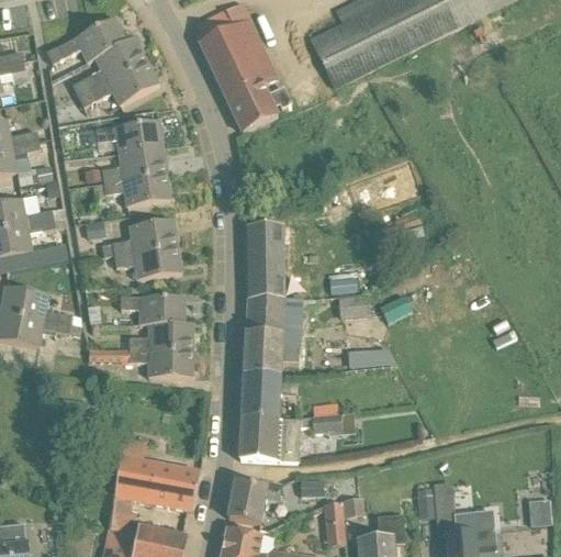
[(310,36),(334,87),(511,0),(352,0),(335,9),(341,22),(310,36)]
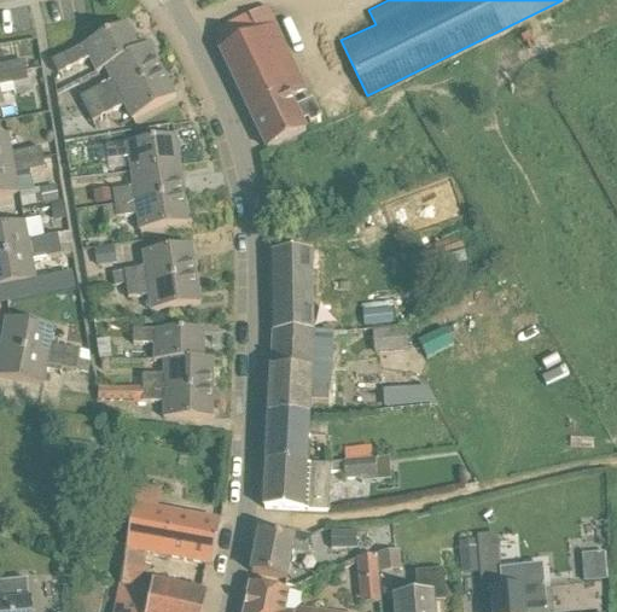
[(291,93),(302,87),(306,86),(266,1),(210,28),(266,145),(307,126),(302,116),(308,112),(310,117),(320,112),(312,93),(295,102),(291,93)]
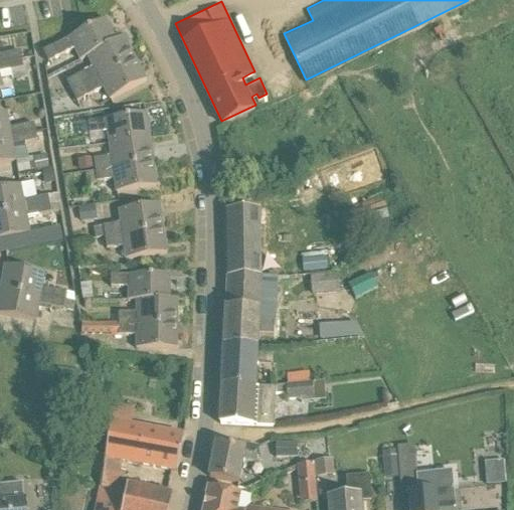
[(48,27),(77,12),(72,3),(43,17),(48,27)]
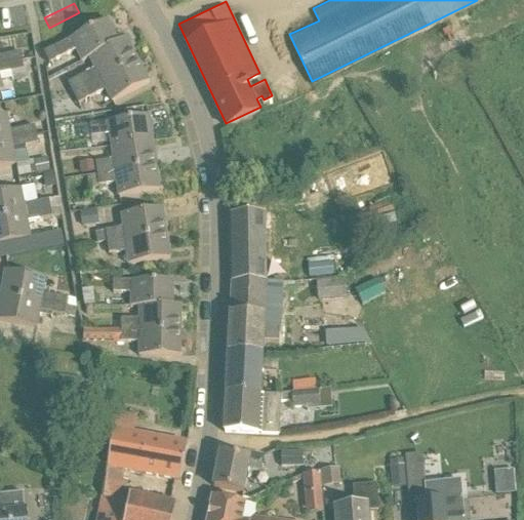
[(87,53),(118,38),(107,15),(43,48),(48,60),(75,45),(81,57),(87,53)]
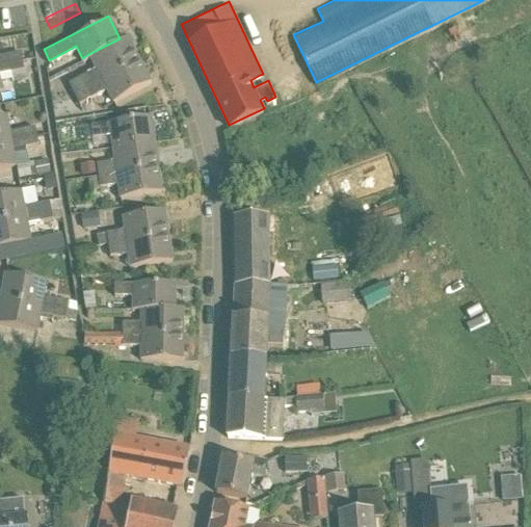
[(74,90),(138,56),(127,34),(120,38),(88,54),(95,67),(69,80),(74,90)]
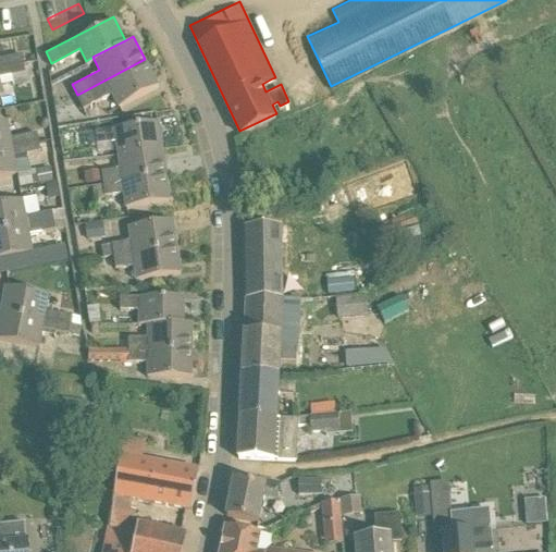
[(0,64),(23,61),(21,51),(0,56),(0,64)]
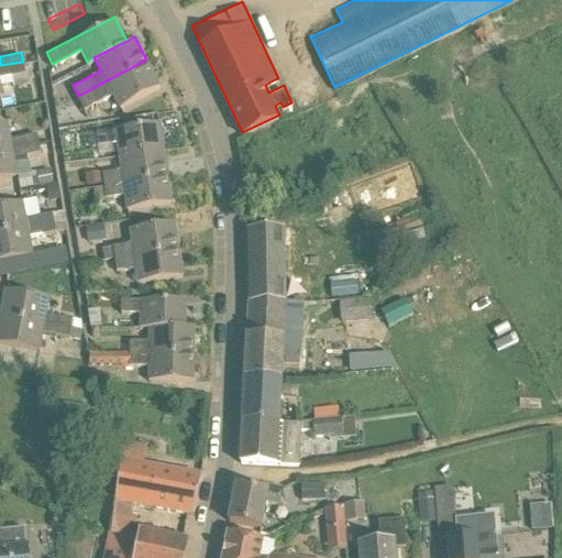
[(112,91),(119,105),(158,84),(146,59),(78,96),(84,107),(112,91)]
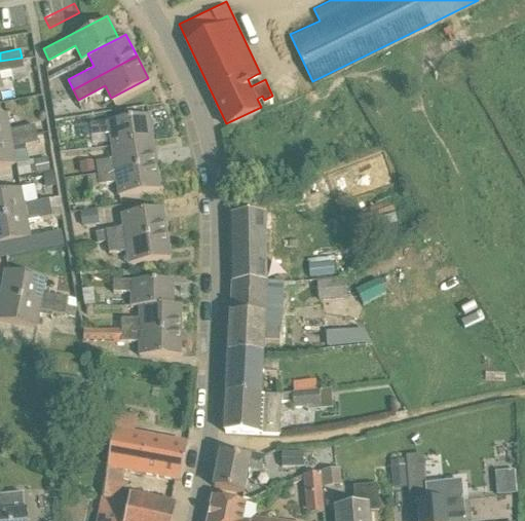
[(0,68),(23,65),(22,58),(0,61),(0,86),(1,86),(0,80),(0,68)]
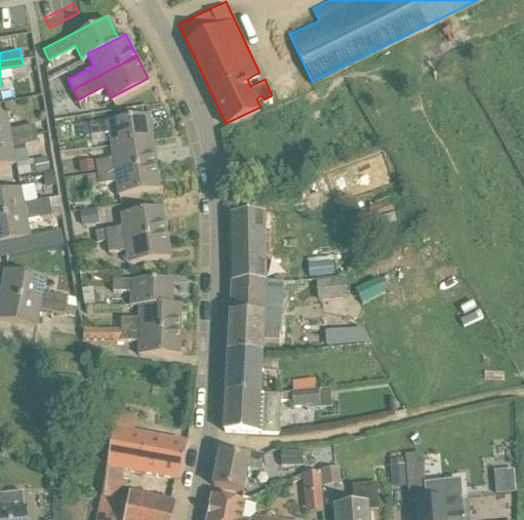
[(0,137),(36,130),(34,122),(9,127),(6,111),(0,112),(0,137)]
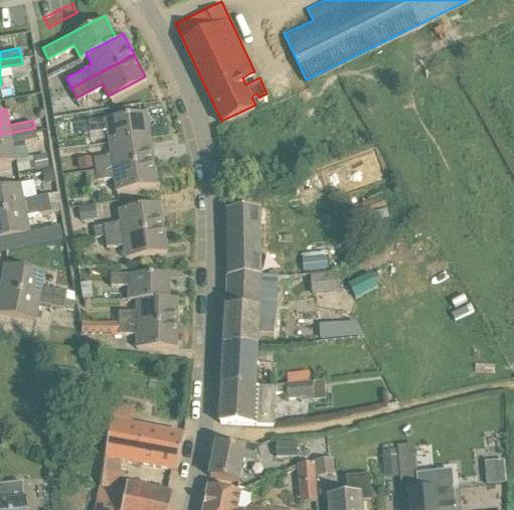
[(108,140),(149,134),(145,110),(88,118),(89,130),(106,128),(108,140)]
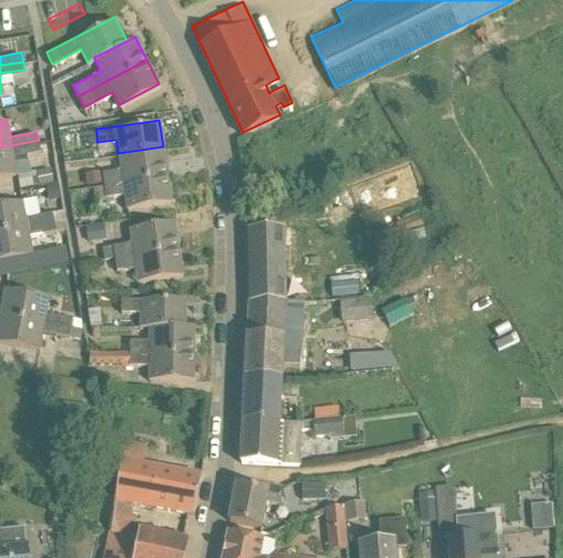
[(0,175),(17,172),(13,154),(40,150),(39,140),(0,148),(0,175)]
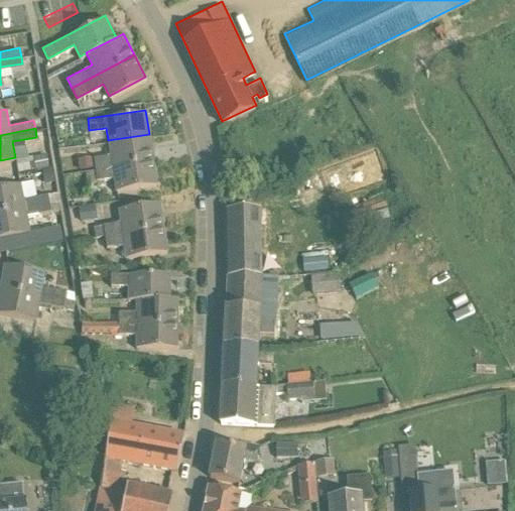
[(110,152),(93,155),(94,164),(95,166),(152,158),(149,134),(108,140),(110,152)]
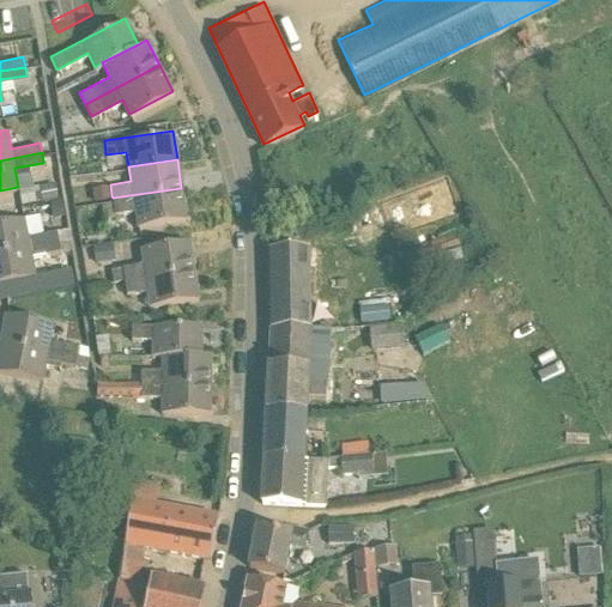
[(455,213),(443,174),(375,198),(387,234),(455,213)]
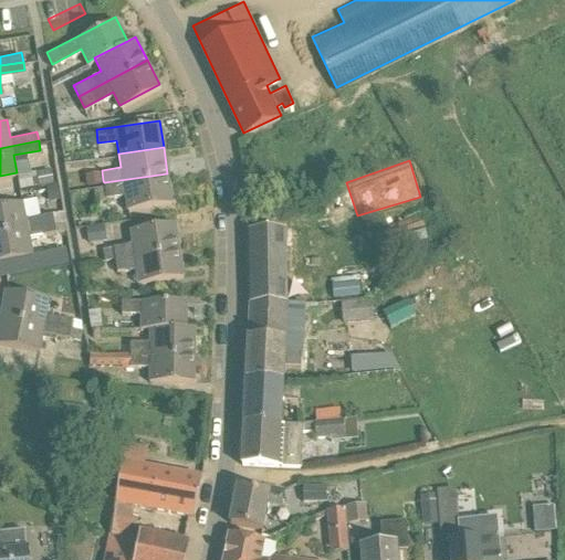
[(35,168),(39,182),(53,180),(51,165),(35,168)]
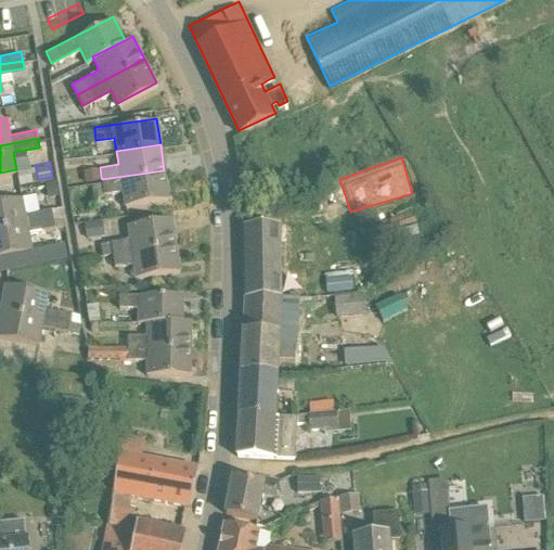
[(101,177),(100,167),(100,165),(82,168),(85,179),(101,177)]
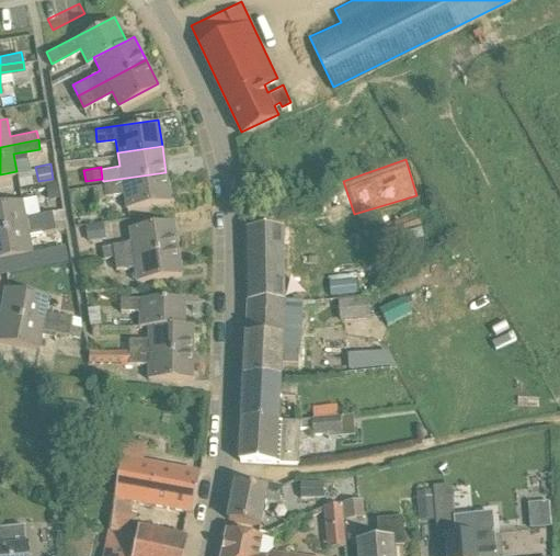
[(124,191),(126,205),(170,199),(166,172),(103,181),(104,193),(124,191)]
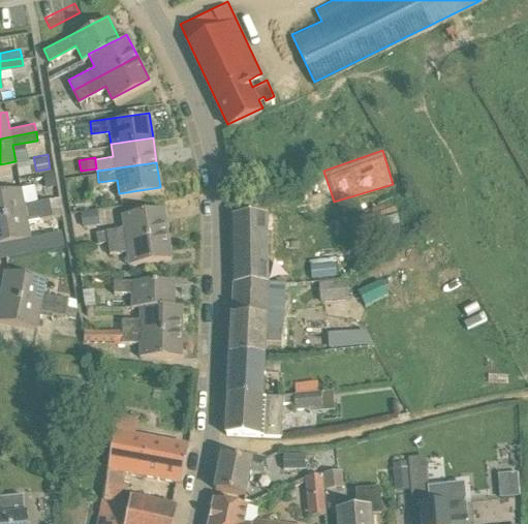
[(42,171),(44,185),(55,183),(53,168),(42,171)]
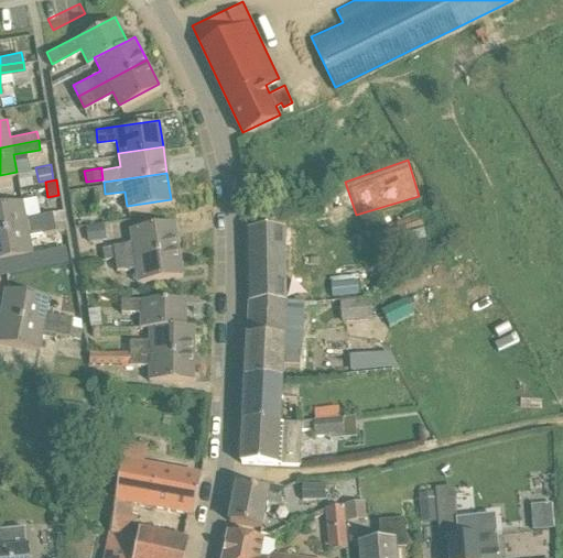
[(105,194),(104,182),(93,184),(95,197),(105,196),(105,194)]
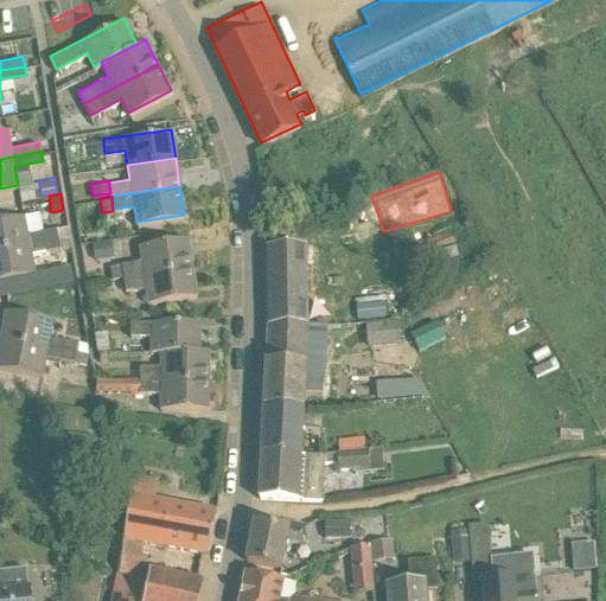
[(0,247),(57,236),(55,225),(27,231),(24,213),(0,217),(0,247)]
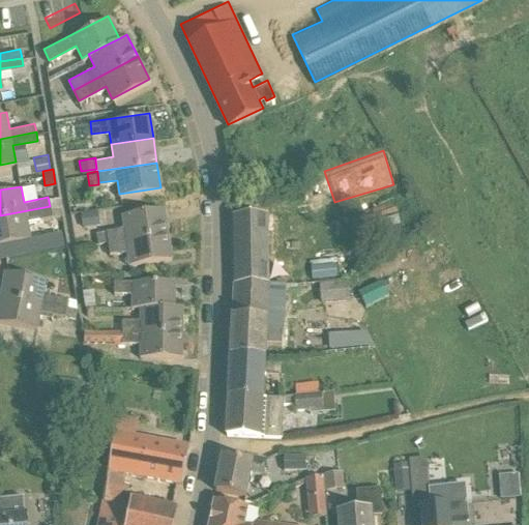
[(61,213),(59,204),(50,206),(51,214),(61,213)]
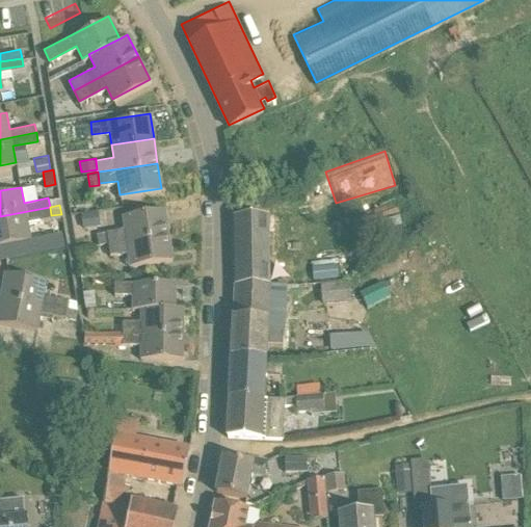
[(0,242),(30,237),(27,220),(51,215),(50,207),(0,216),(0,242)]
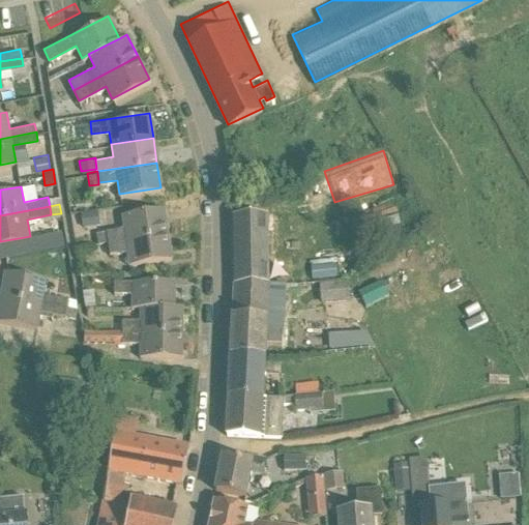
[(122,226),(106,229),(108,240),(167,231),(163,206),(120,212),(122,226)]
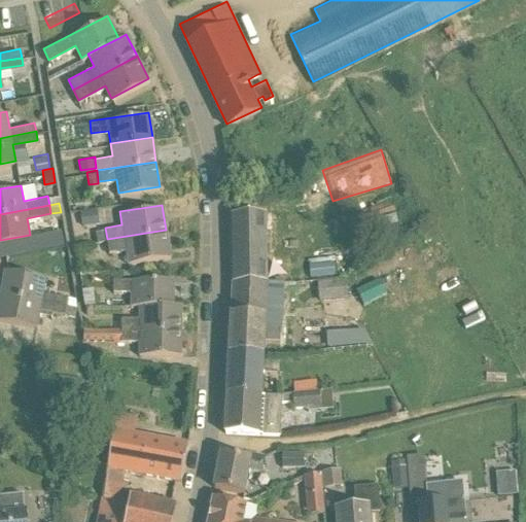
[(94,220),(93,207),(79,209),(81,222),(94,220)]
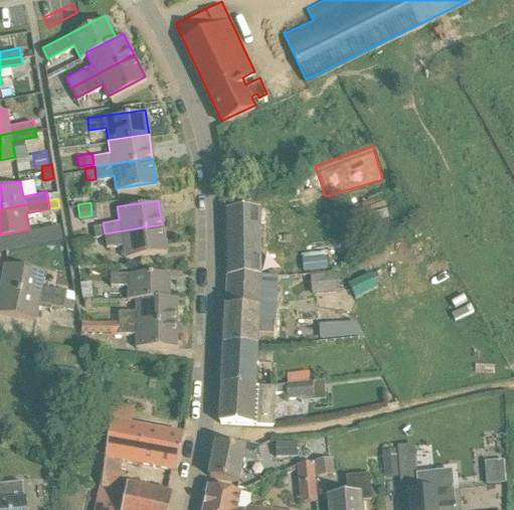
[(262,274),(262,273),(261,206),(226,206),(227,273),(262,274)]
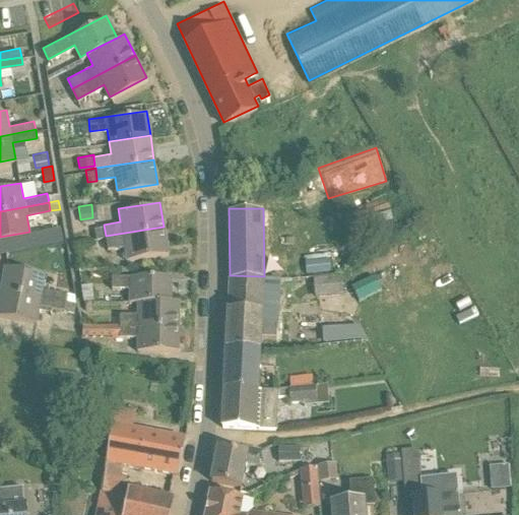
[(106,236),(104,224),(94,226),(95,237),(106,236)]
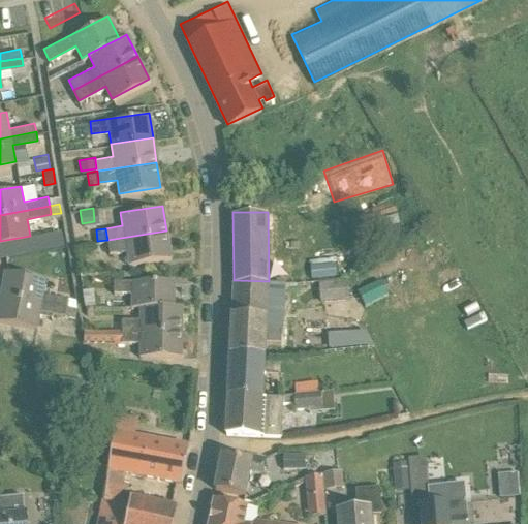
[(166,230),(107,240),(107,251),(126,249),(128,263),(169,256),(166,230)]
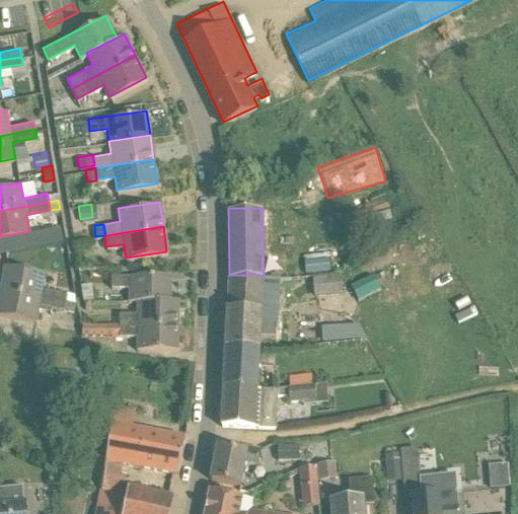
[(305,271),(328,268),(326,254),(303,257),(305,271)]
